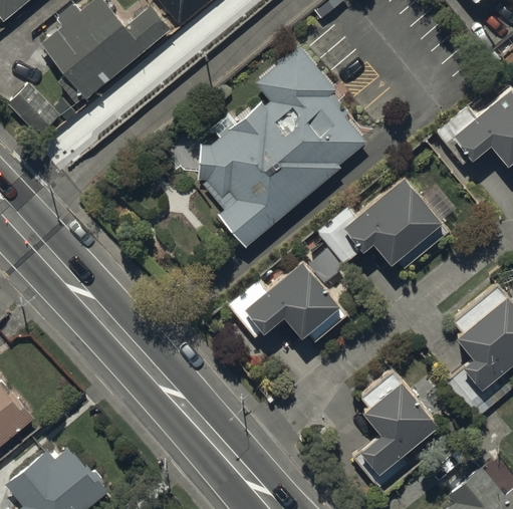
[(0,16),(3,20),(27,0),(0,0),(0,16)]
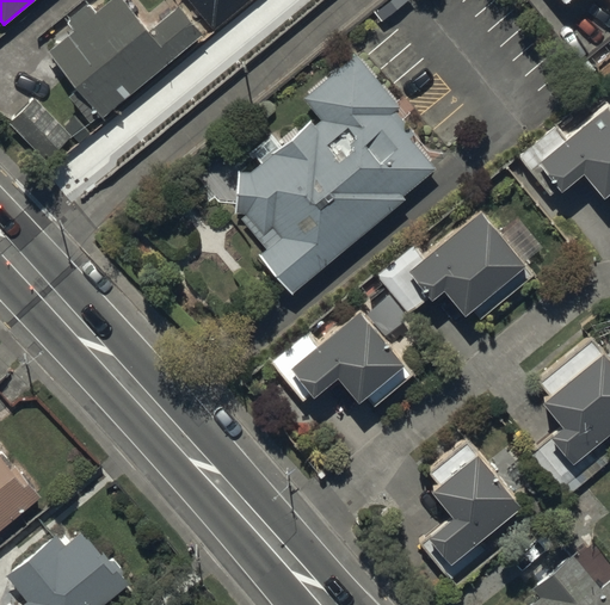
[(100,113),(102,116),(203,31),(180,4),(151,29),(125,0),(112,0),(96,14),(87,2),(66,20),(74,30),(48,51),(78,87),(68,96),(91,122),(100,113)]
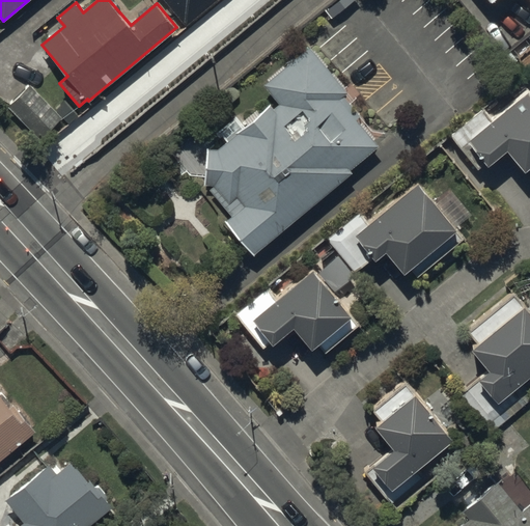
[(166,0),(186,24),(215,0),(166,0)]
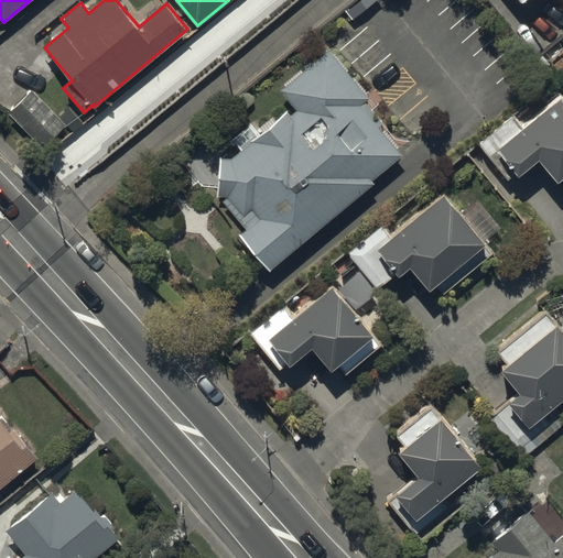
[(383,127),(380,130),(377,126),(380,122),(364,101),(368,98),(365,93),(368,89),(355,74),(350,77),(346,70),(349,67),(335,51),(331,54),(326,48),(279,89),(296,110),(290,116),(285,111),(277,119),(273,113),(258,127),(263,132),(258,138),(249,127),(233,140),(241,151),(233,159),(219,157),(217,197),(226,198),(224,200),(248,229),(240,236),(270,271),(372,184),(371,183),(402,156),(396,149),(399,145),(383,127)]
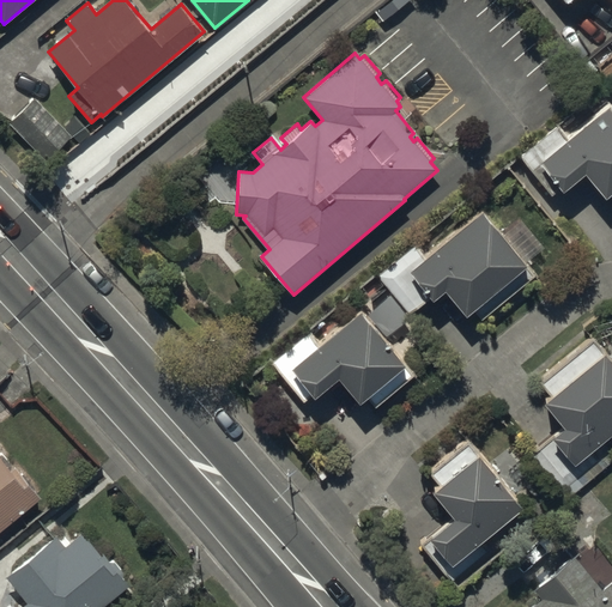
[(71,135),(35,97),(10,121),(47,159),(71,135)]
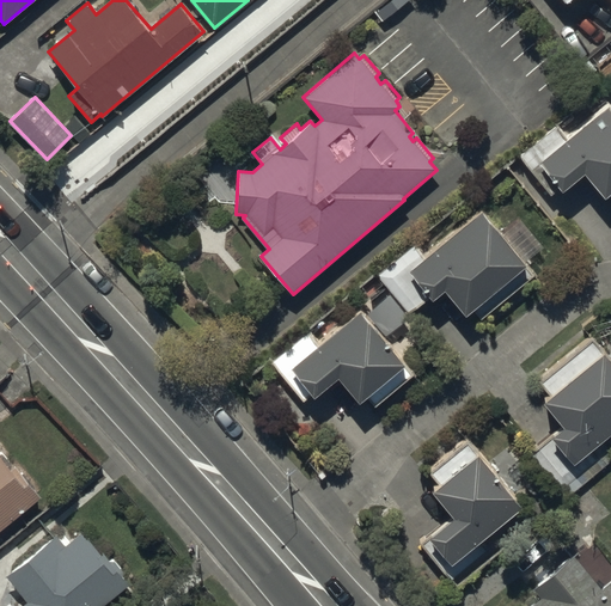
[(551,197),(560,190),(563,195),(585,177),(605,201),(610,196),(610,111),(609,108),(568,141),(556,126),(518,155),(551,197)]
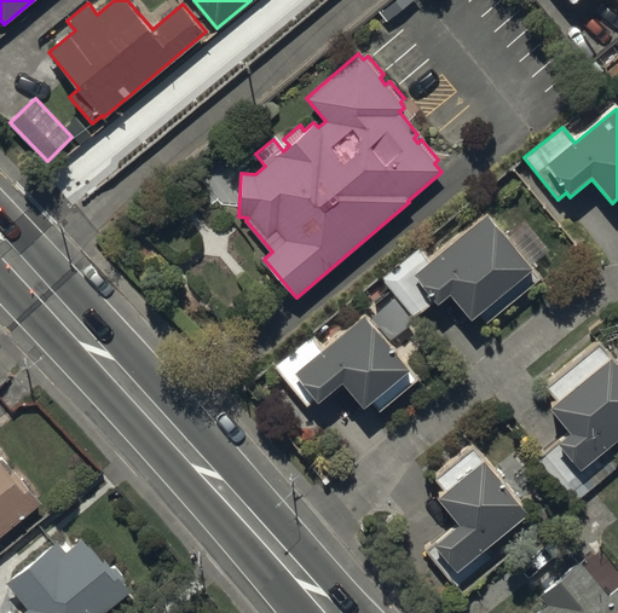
[(416,247),(382,277),(414,316),(433,299),(439,306),(450,296),(472,323),(479,316),(485,323),(538,278),(487,218),(432,265),(416,247)]
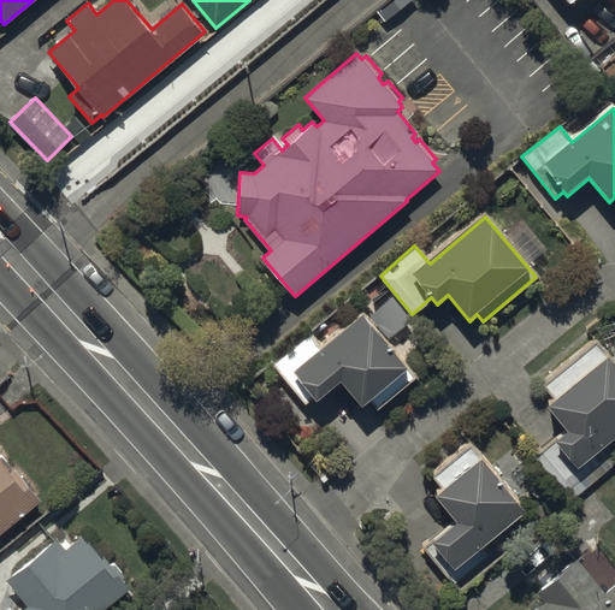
[(415,378),(361,317),(320,351),(307,336),(272,367),(305,404),(312,397),(317,402),(341,380),(365,409),(372,403),(378,410),(415,378)]
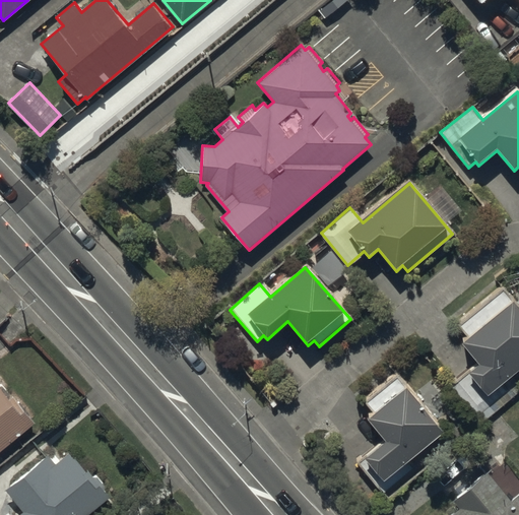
[(462,329),(462,344),(477,362),(448,387),(479,423),(510,396),(502,386),(518,371),(518,309),(503,291),(460,327),(462,329)]
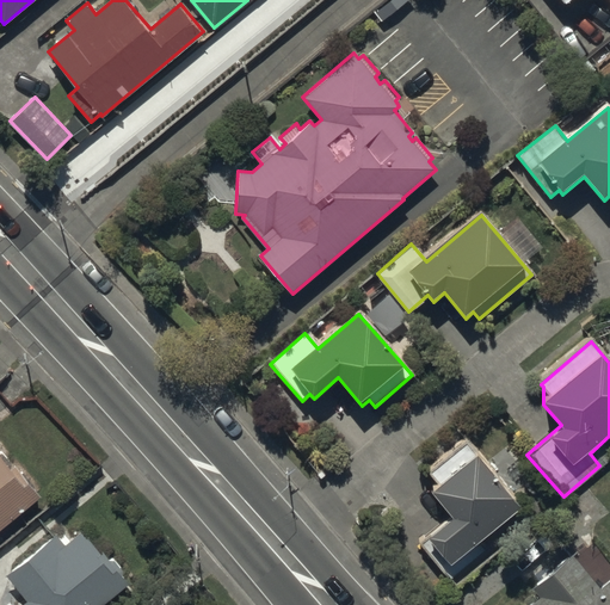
[(432,477),(432,495),(450,517),(420,542),(450,578),(487,548),(481,541),(518,510),(462,443),(427,471),(432,477)]
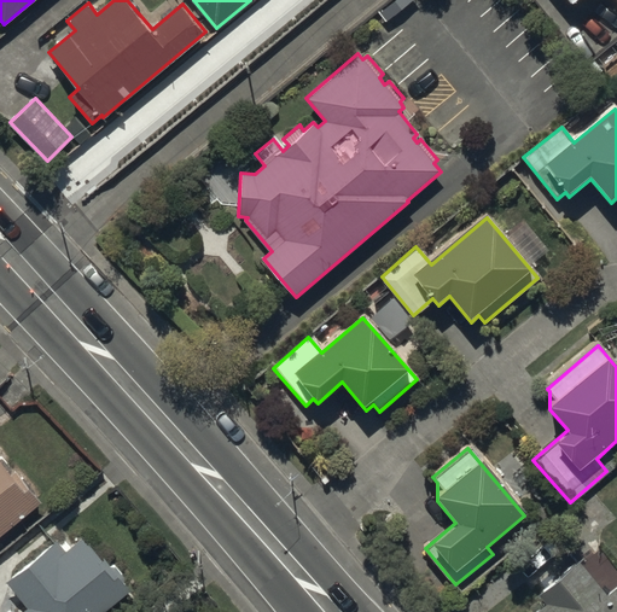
[(0,540),(48,501),(21,467),(16,471),(0,450),(0,540)]
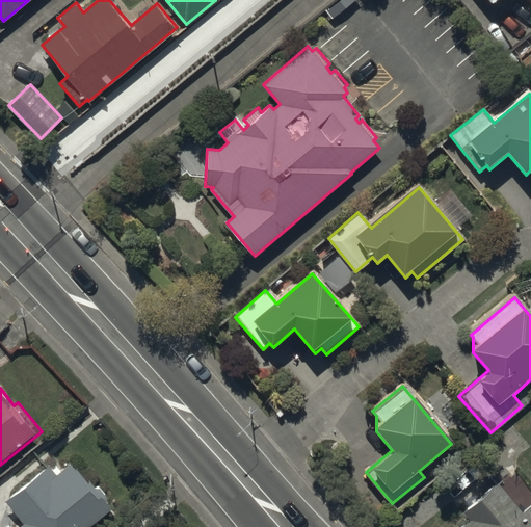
[(89,526),(113,506),(76,462),(59,476),(50,465),(8,500),(27,522),(20,526),(89,526)]
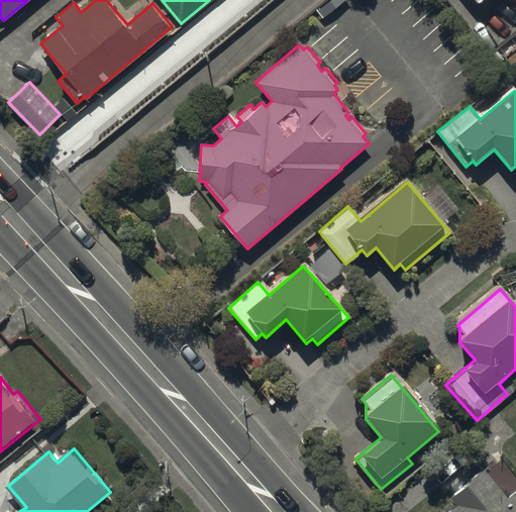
[(515,511),(515,491),(507,498),(485,470),(451,496),(457,504),(447,511),(515,511)]
